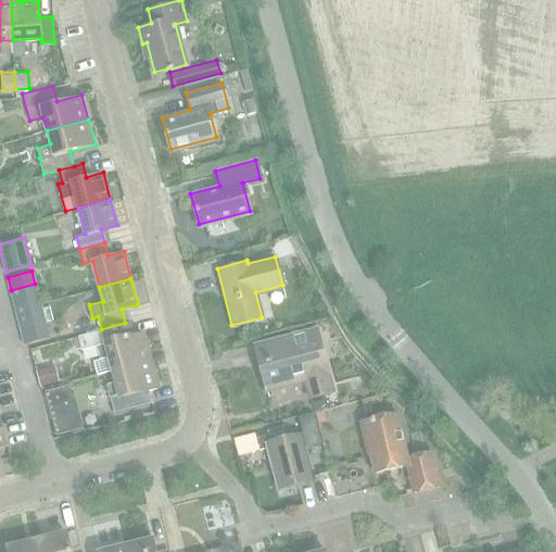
[(14,303),(39,296),(35,284),(11,290),(14,303)]
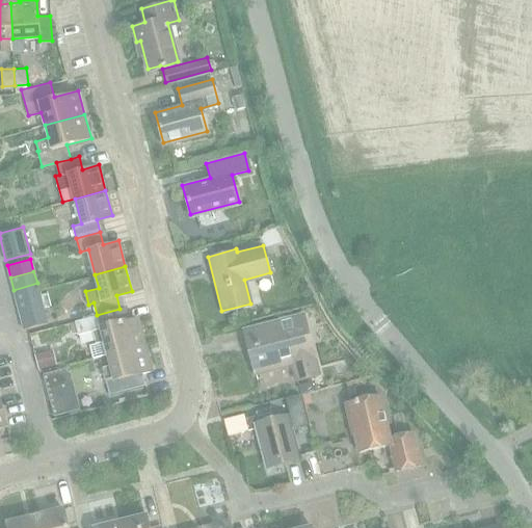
[(41,295),(37,283),(14,290),(17,301),(41,295)]
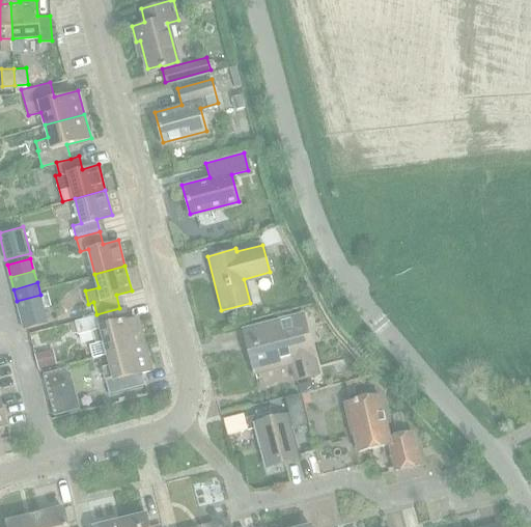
[(17,301),(21,313),(44,307),(40,295),(17,301)]
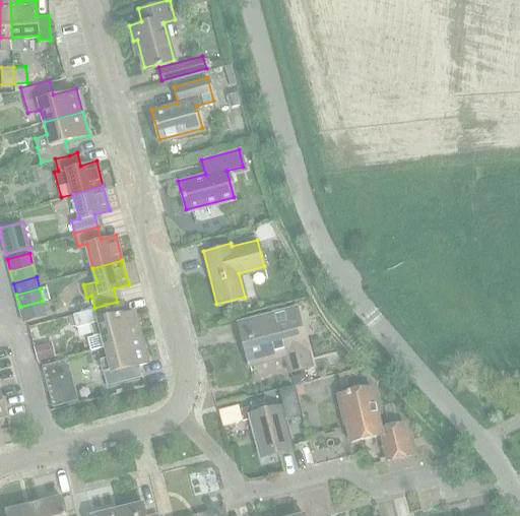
[(20,307),(23,321),(47,315),(43,301),(20,307)]
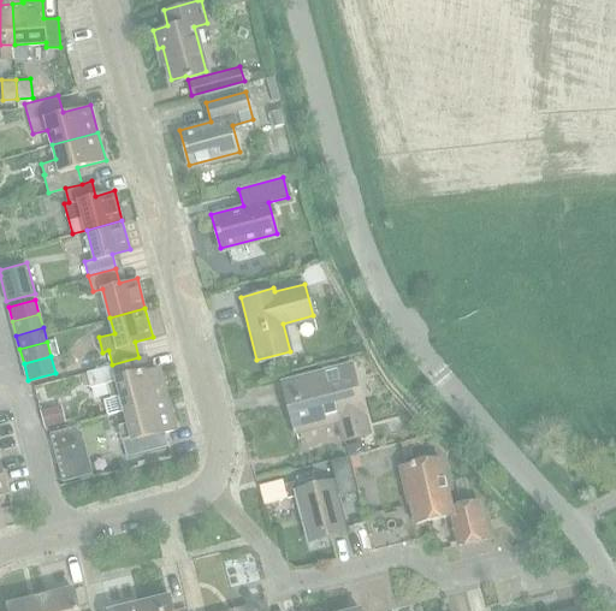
[(123,408),(167,397),(159,366),(148,368),(144,356),(138,357),(112,365),(86,372),(89,386),(106,381),(111,397),(119,395),(123,408)]
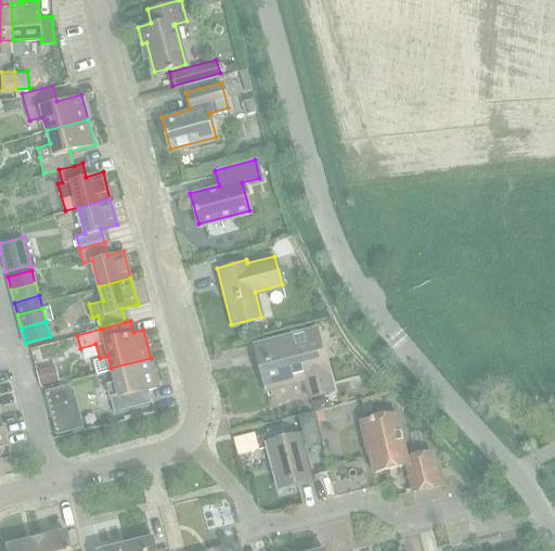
[(317,328),(292,334),(254,344),(262,381),(292,373),(293,380),(304,376),(308,394),(332,388),(317,328)]
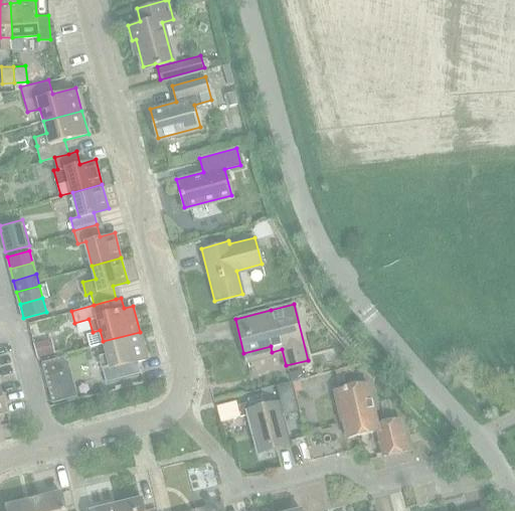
[(106,353),(99,355),(106,381),(108,390),(143,381),(140,372),(137,359),(146,356),(140,332),(103,341),(106,353)]
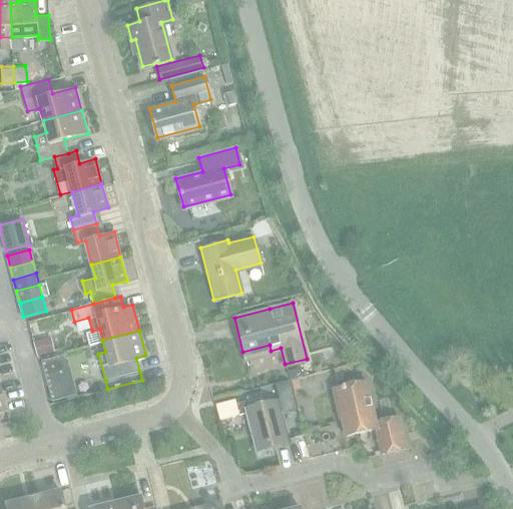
[(49,336),(32,341),(36,355),(53,351),(49,336)]
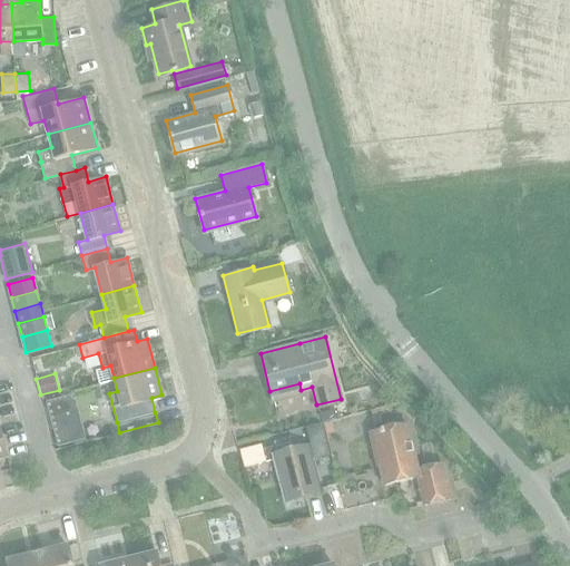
[(74,393),(47,400),(58,443),(85,437),(74,393)]
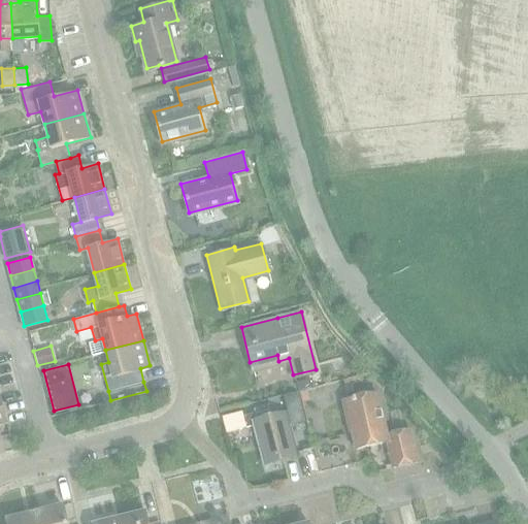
[(292,422),(303,419),(296,391),(285,394),(292,422)]
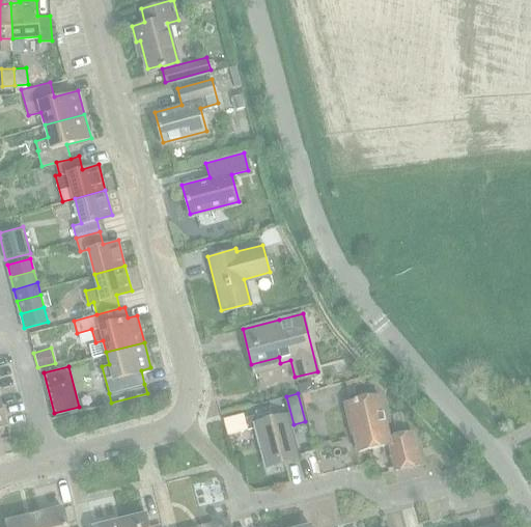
[(389,435),(380,393),(344,401),(350,423),(352,423),(358,449),(389,442),(395,468),(419,463),(412,430),(389,435)]
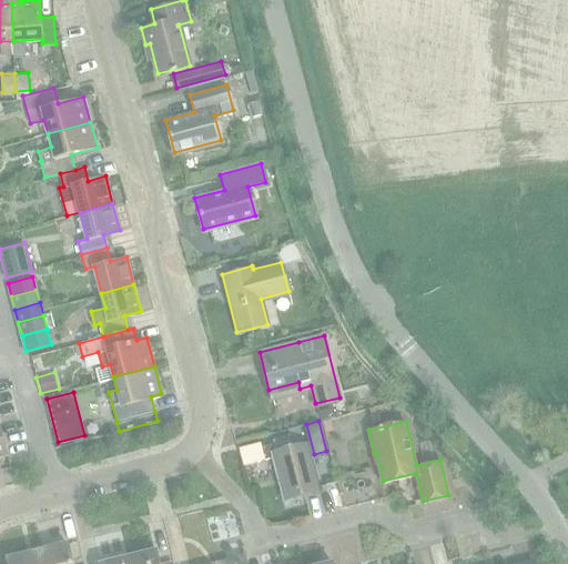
[(264,460),(261,441),(240,446),(244,464),(264,460)]
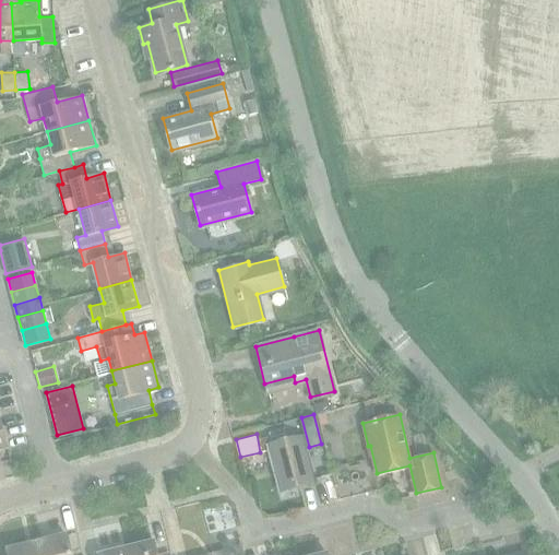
[(281,485),(309,476),(299,439),(270,447),(281,485)]
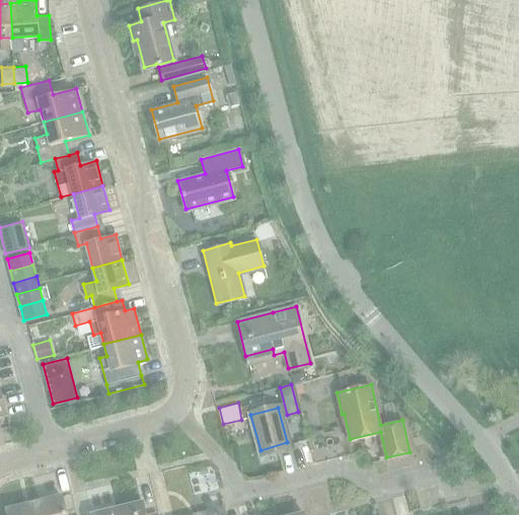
[(65,514),(61,496),(33,502),(36,514),(65,514)]
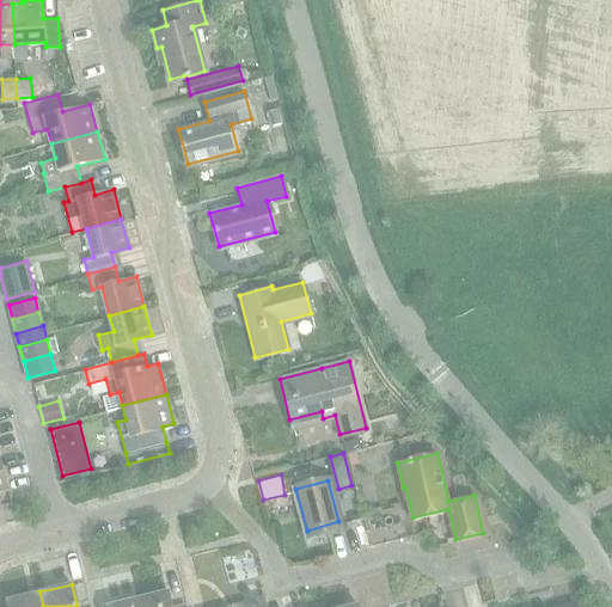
[(172,606),(169,590),(138,598),(140,606),(172,606)]
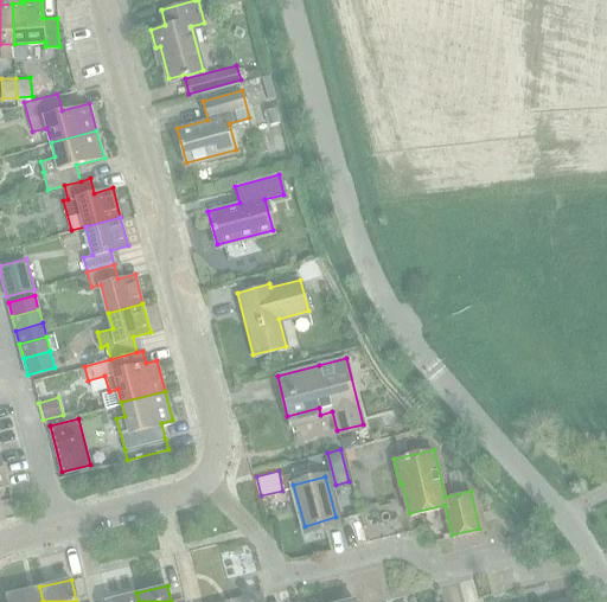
[(43,601),(39,587),(7,595),(8,601),(43,601)]
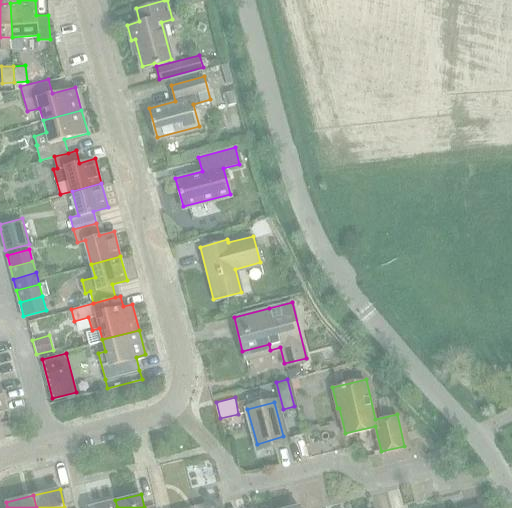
[(201,507),(221,507),(219,499),(203,502),(204,507),(201,507)]
